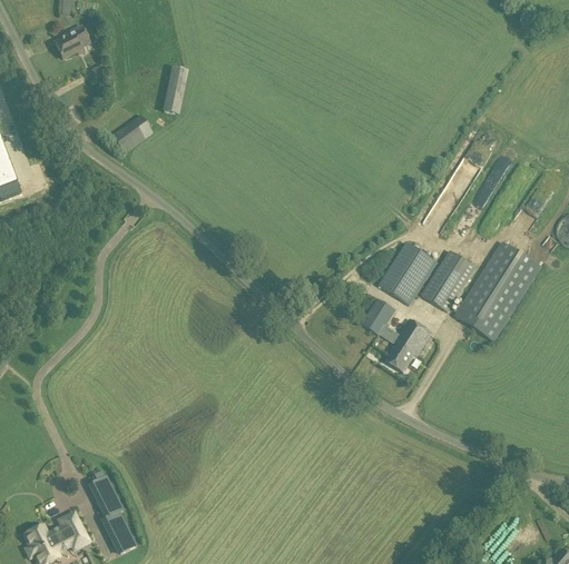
[(72,11),(72,0),(62,0),(62,10),(72,11)]
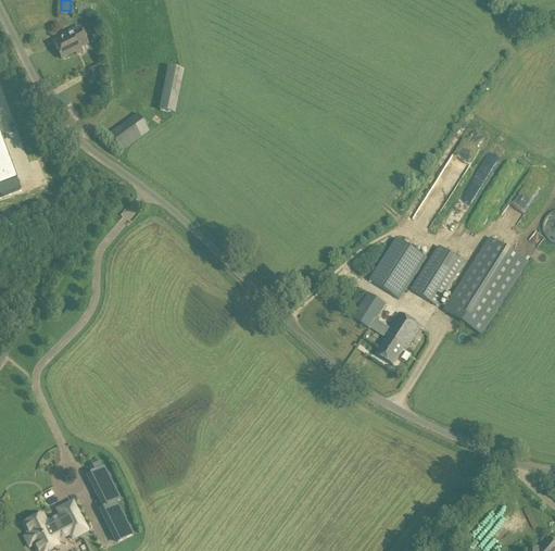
[(62,54),(77,48),(76,46),(88,39),(80,24),(67,30),(68,33),(54,39),(62,54)]
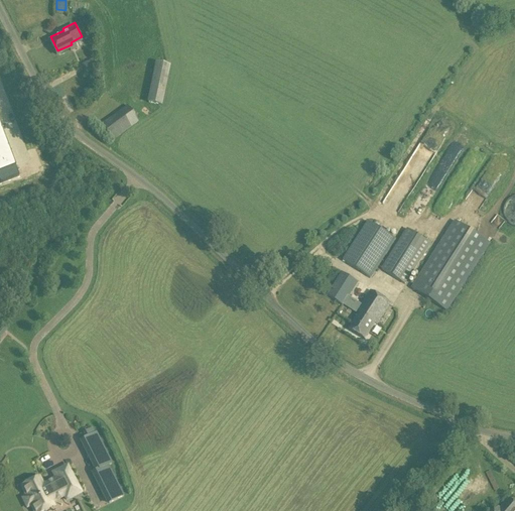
[(156,70),(150,95),(162,98),(167,73),(156,70)]
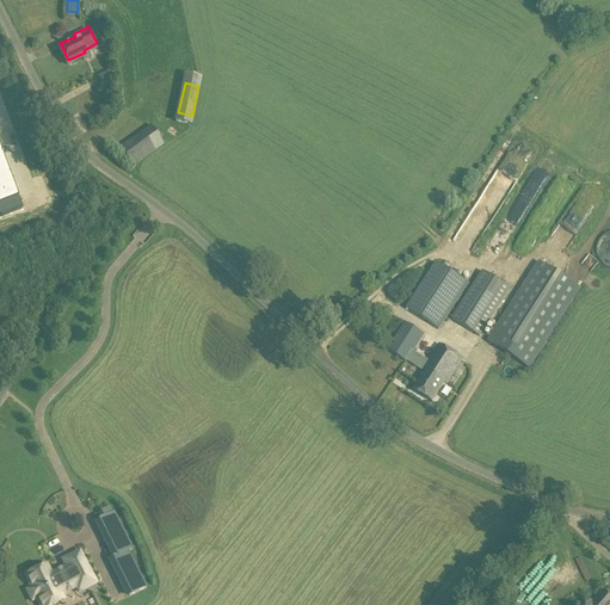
[(159,124),(127,143),(137,160),(168,141),(159,124)]
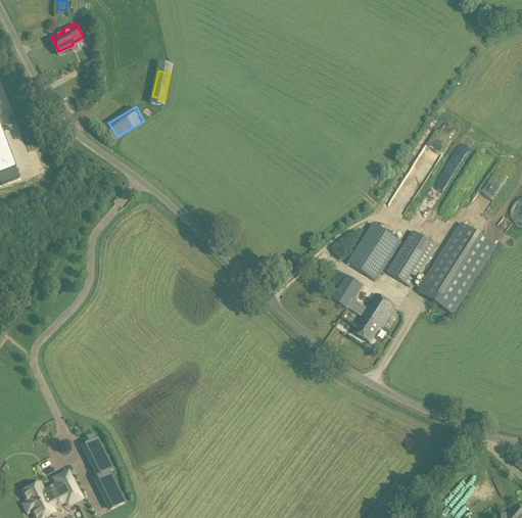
[(8,146),(0,149),(0,171),(15,166),(8,146)]
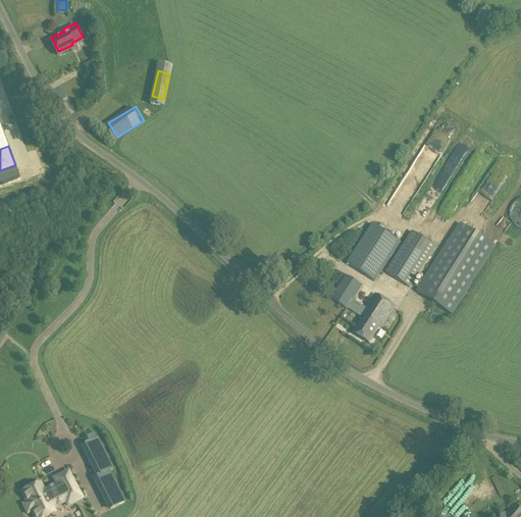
[(16,165),(0,170),(0,177),(1,181),(19,173),(16,165)]
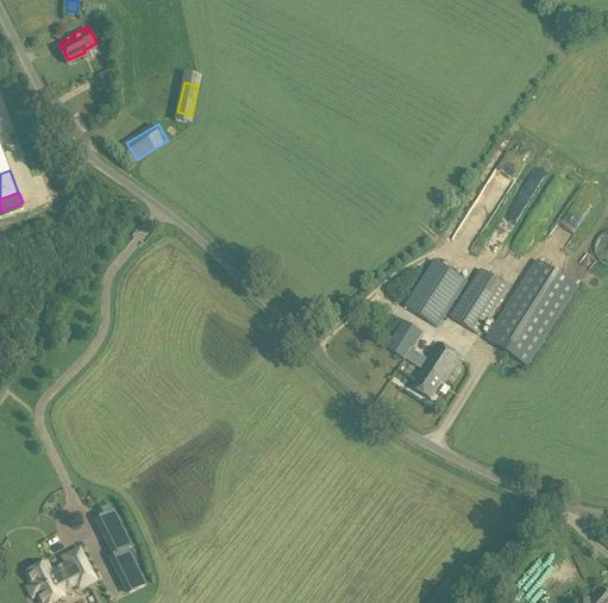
[(528,363),(580,282),(538,256),(488,335),(528,363)]
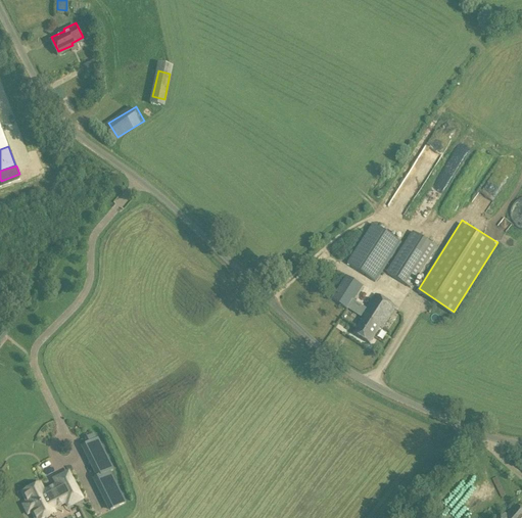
[(377,278),(402,239),(374,221),(348,260),(377,278)]
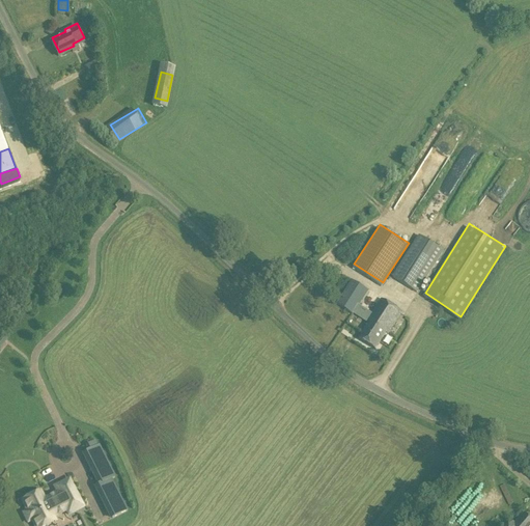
[(418,288),(444,247),(420,232),(394,273),(418,288)]
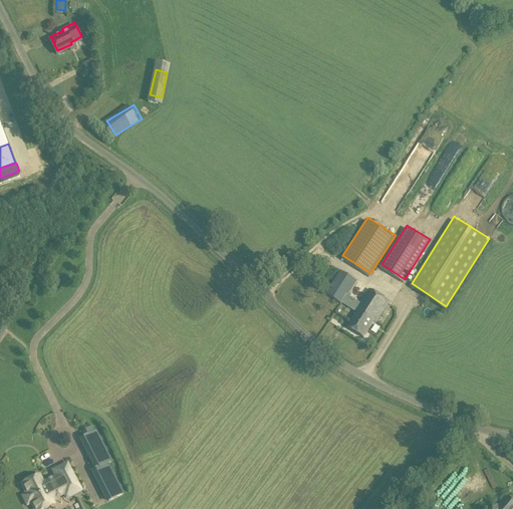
[(360,300),(348,292),(357,277),(341,267),(327,290),(342,300),(344,298),(359,307),(348,323),(364,334),(374,318),(377,319),(391,298),(370,285),(360,300)]
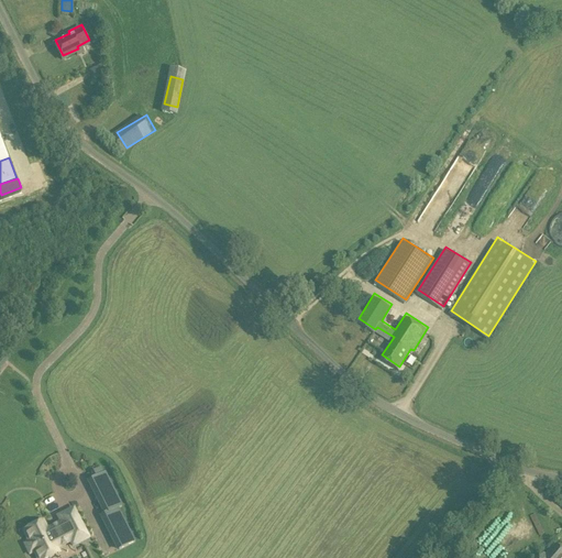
[(0,365),(9,356),(0,348),(0,365)]
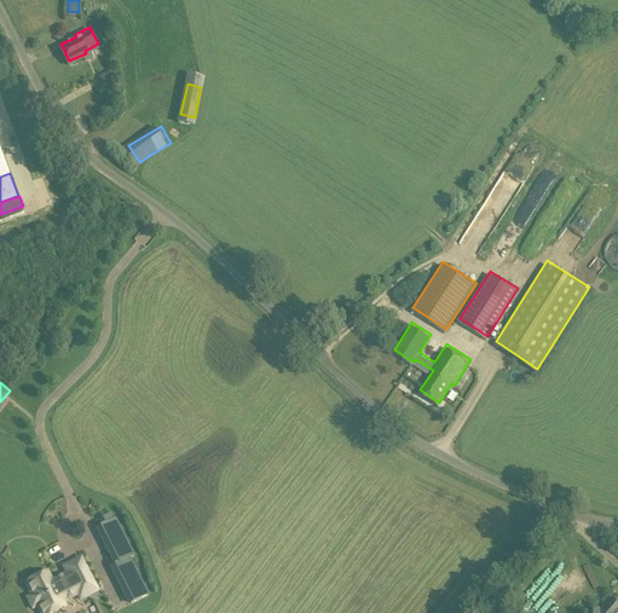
[(111,509),(100,514),(104,521),(115,515),(111,509)]
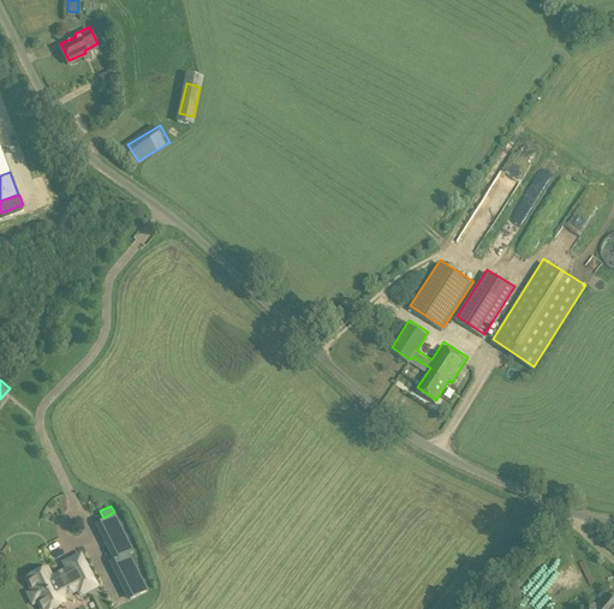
[(124,530),(108,538),(118,556),(112,559),(131,593),(148,586),(129,550),(133,548),(124,530)]
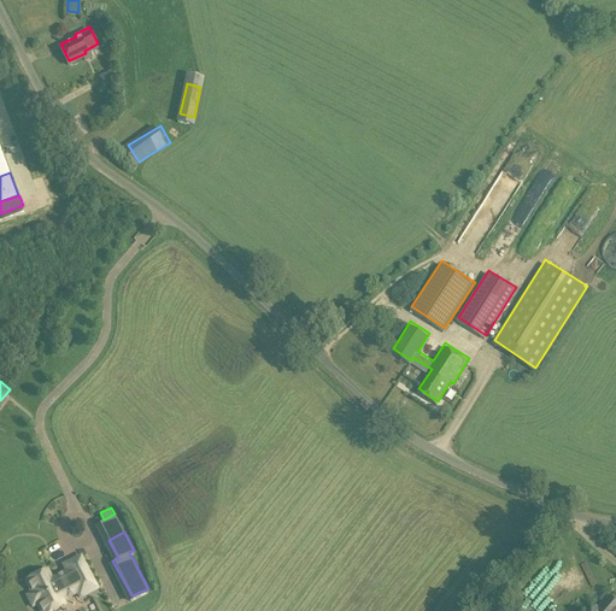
[(65,562),(70,571),(54,579),(48,567),(27,577),(33,589),(29,592),(34,603),(39,600),(44,610),(45,610),(65,601),(60,589),(75,582),(80,592),(97,583),(82,553),(65,562)]
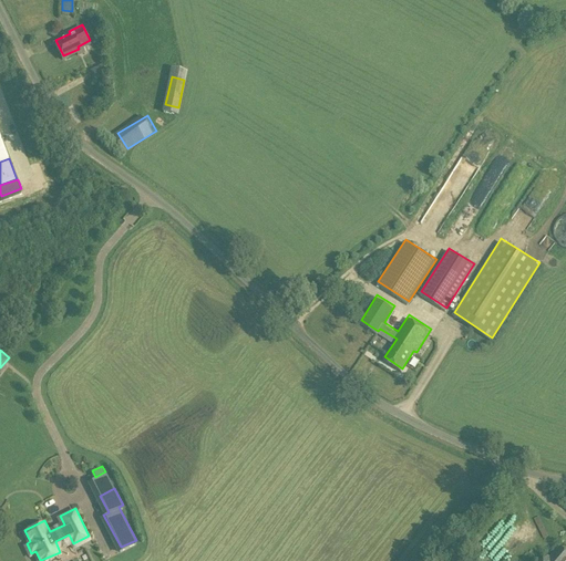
[(565,547),(561,542),(551,553),(549,552),(541,560),(565,560),(565,547)]
